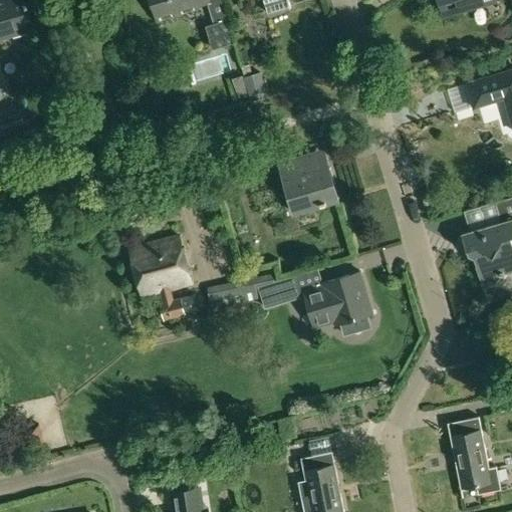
[(0,94),(5,93),(0,74),(0,40),(32,32),(22,0),(0,0),(0,94)]
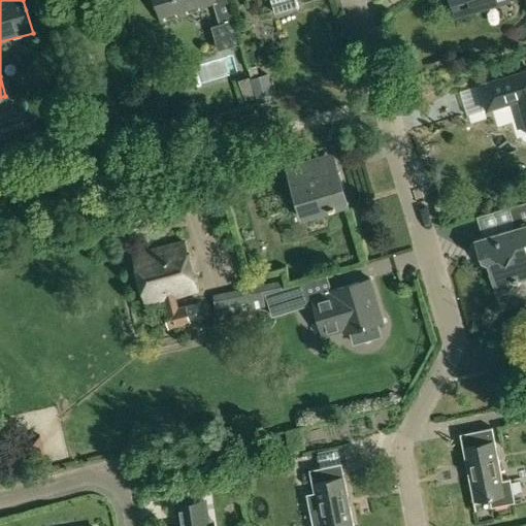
[(153,0),(159,19),(223,0),(153,0)]
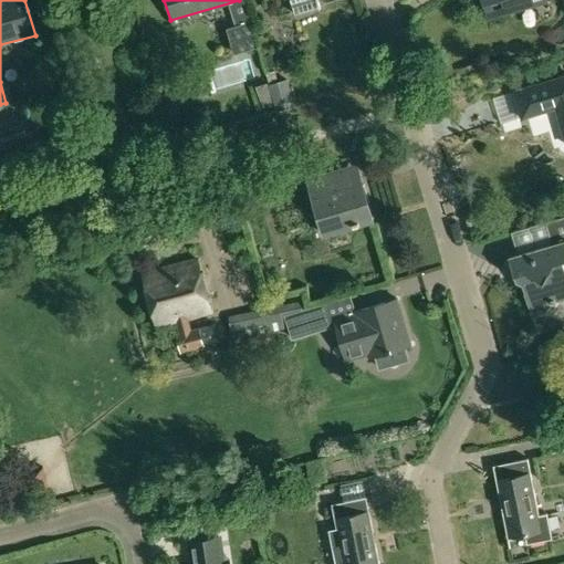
[(288,0),(292,17),(316,10),(317,12),(319,11),(314,0),(288,0)]
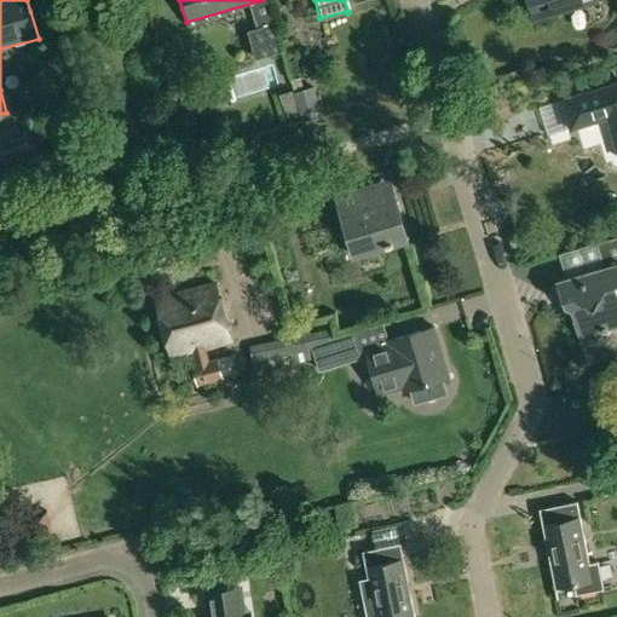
[(526,0),(534,23),(583,9),(580,0),(526,0)]
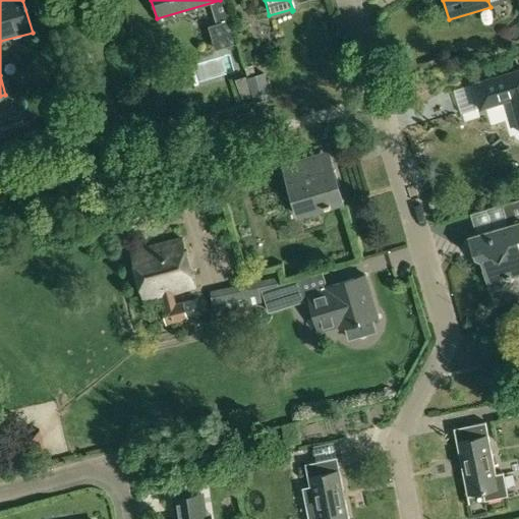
[(228,23),(208,29),(215,52),(234,47),(228,23)]
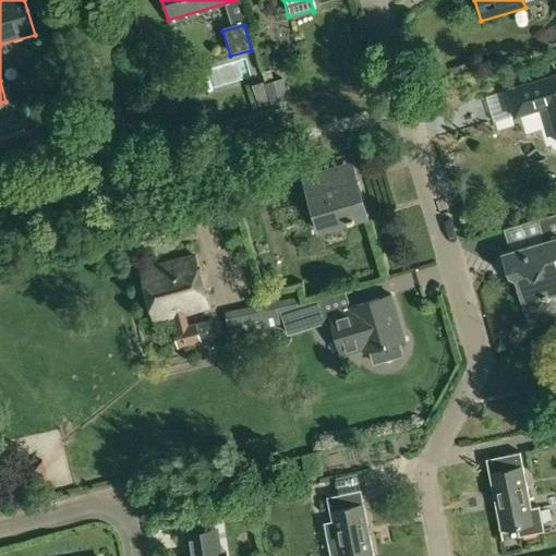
[(555,76),(505,92),(512,118),(546,108),(555,142),(555,76)]
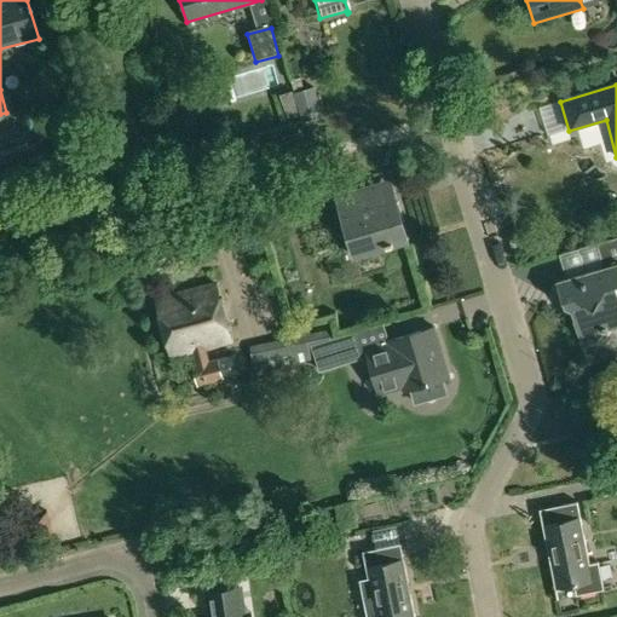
[(79,88),(62,94),(67,111),(84,107),(79,88)]
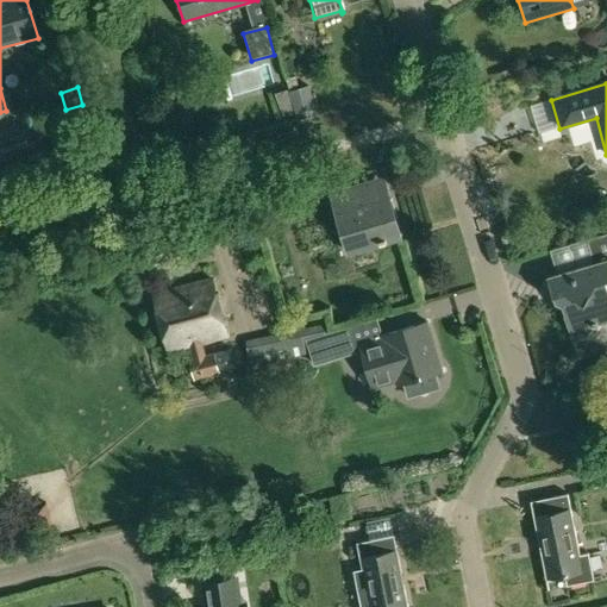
[(306,88),(288,93),(296,121),(314,116),(306,88)]
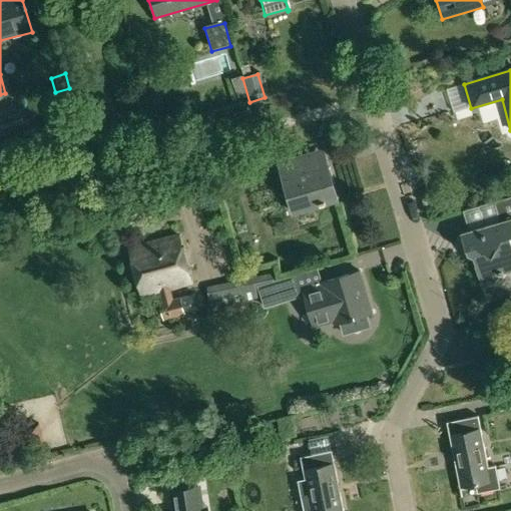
[(239,77),(229,80),(235,100),(245,98),(239,77)]
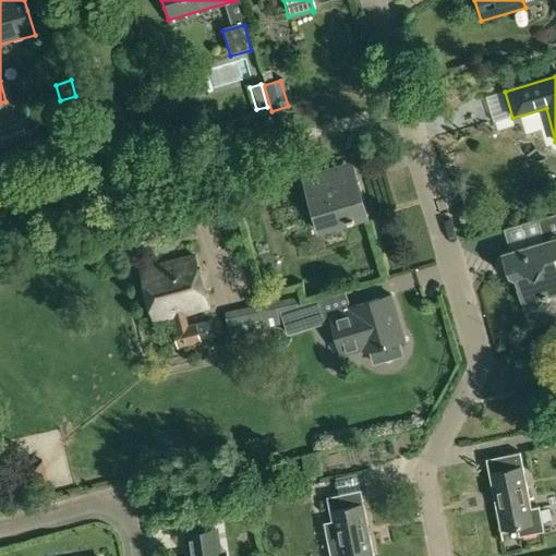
[(330,173),(301,182),(315,232),(366,217),(357,183),(336,190),(330,173)]
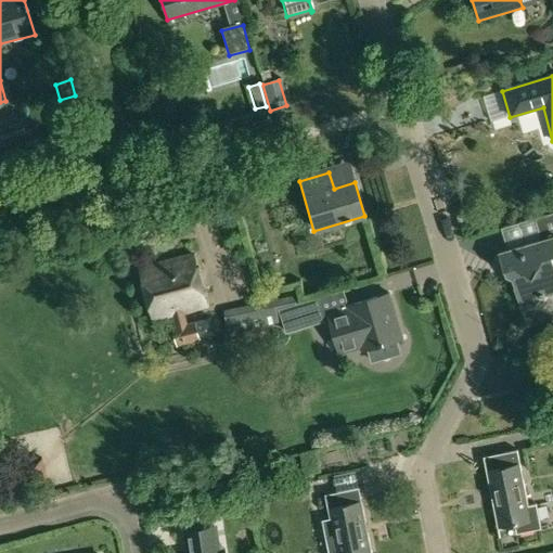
[(539,241),(497,253),(502,272),(508,270),(519,311),(536,306),(544,290),(552,286),(552,265),(552,264),(552,215),(532,221),(539,241)]
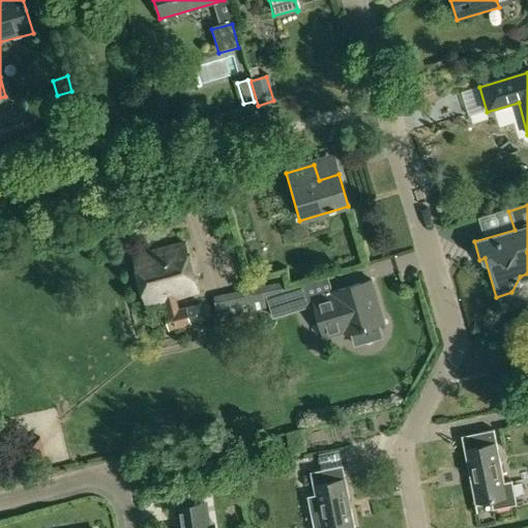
[(183,244),(132,258),(145,306),(163,302),(175,299),(196,293),(183,244)]
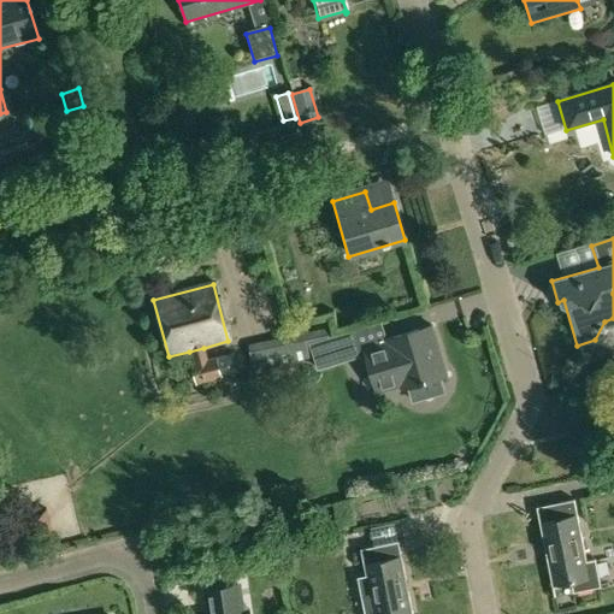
[(385,344),(362,352),(376,396),(399,389),(400,391),(407,389),(412,403),(442,394),(437,381),(446,378),(446,377),(436,348),(430,328),(384,342),(385,344)]
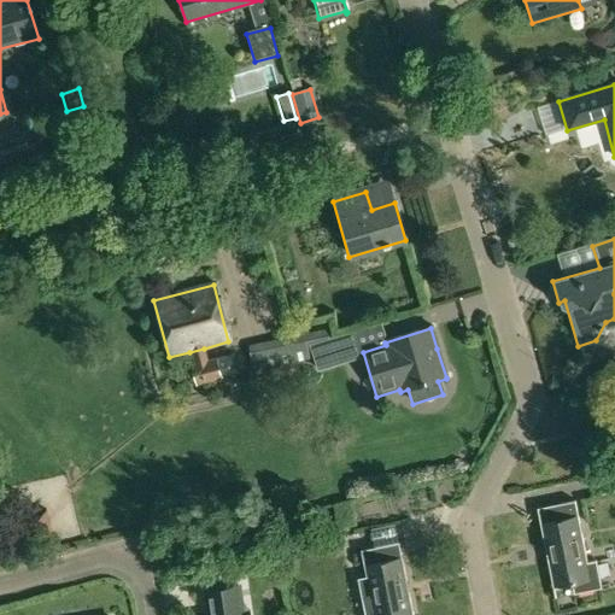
[(204,349),(189,352),(193,364),(189,365),(194,387),(222,380),(238,376),(232,355),(206,361),(204,349)]
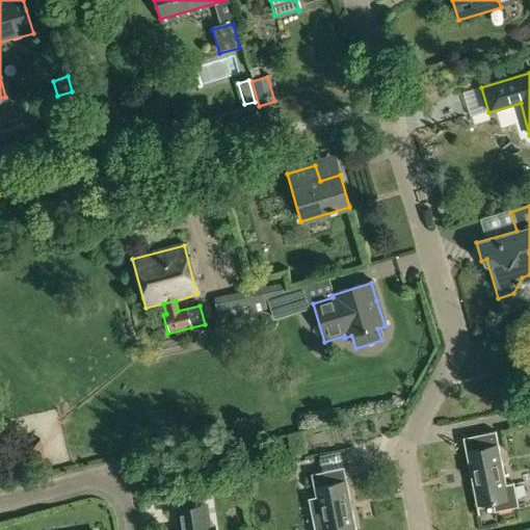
[(529,402),(512,406),(514,417),(529,414),(529,402)]
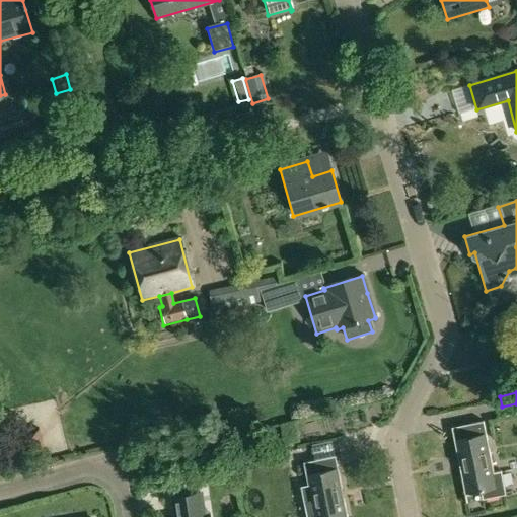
[(482,421),(450,428),(463,495),(479,492),(481,499),(504,495),(500,471),(492,472),(482,421)]
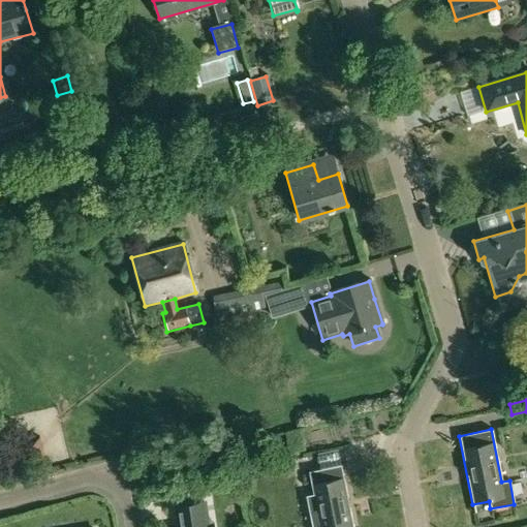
[(38,436),(10,442),(18,469),(45,463),(38,436)]
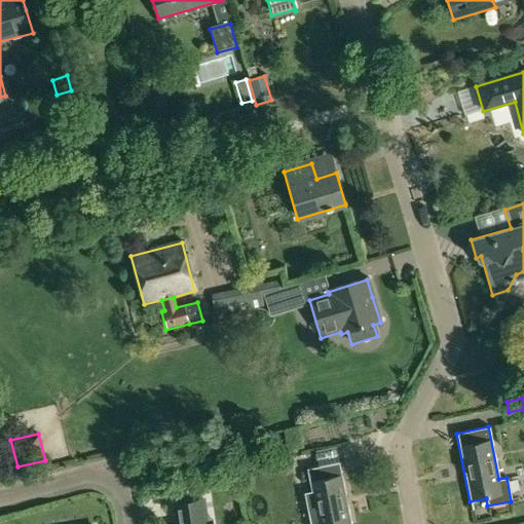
[(351,523),(339,462),(307,469),(307,472),(309,479),(311,491),(317,490),(324,523),(351,523)]
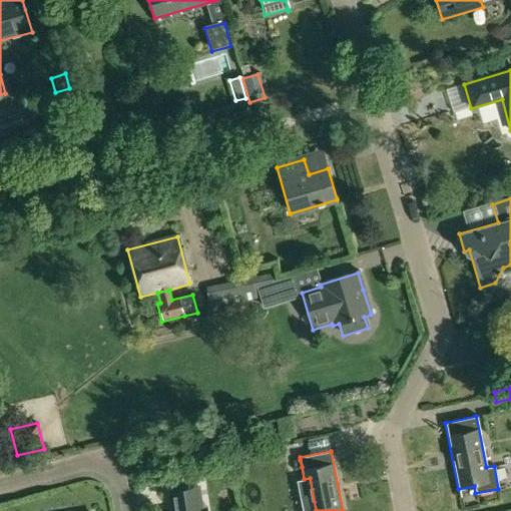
[(300,460),(293,461),(295,469),(302,467),(300,460)]
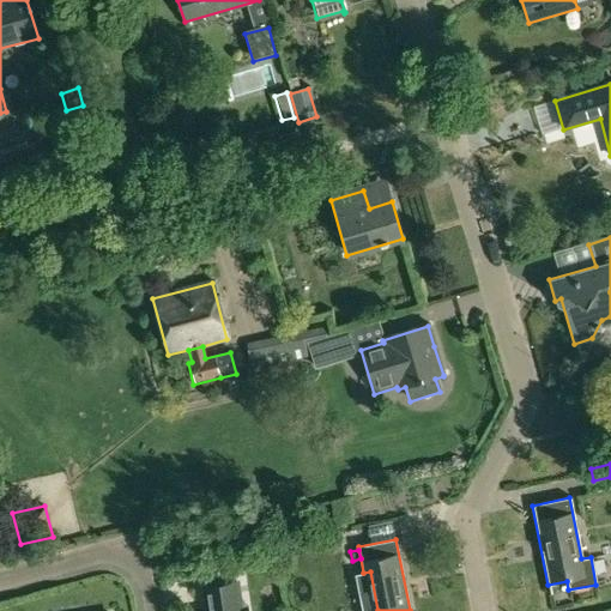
[(217,580),(242,575),(239,554),(213,557),(217,580)]
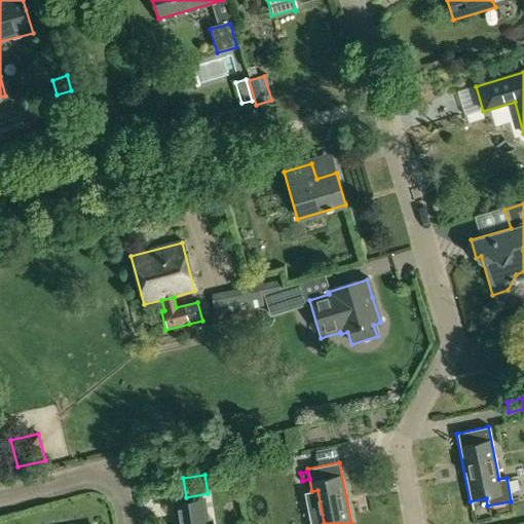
[(209,523),(203,523),(199,501),(175,506),(178,520),(180,520),(180,523),(209,523)]
